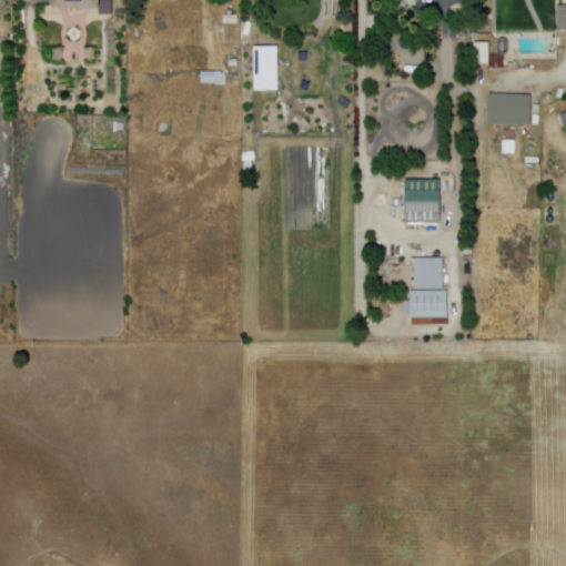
[(111,0),(111,13),(98,13),(98,9),(49,9),(49,0),(111,0)]
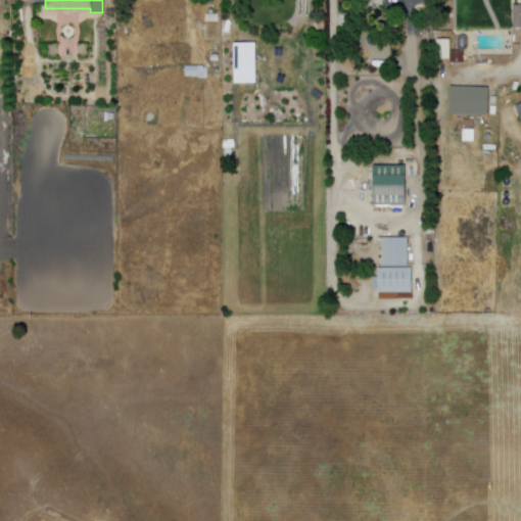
[(520,28),(512,28),(512,4),(520,4),(520,28)]
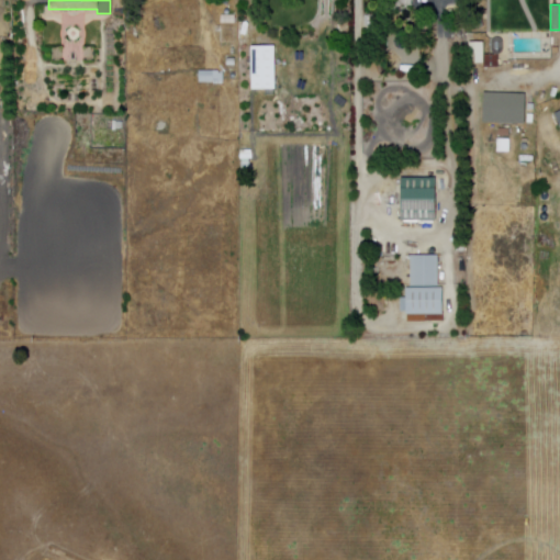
[(469,41),(483,41),(483,62),(469,62),(469,41)]
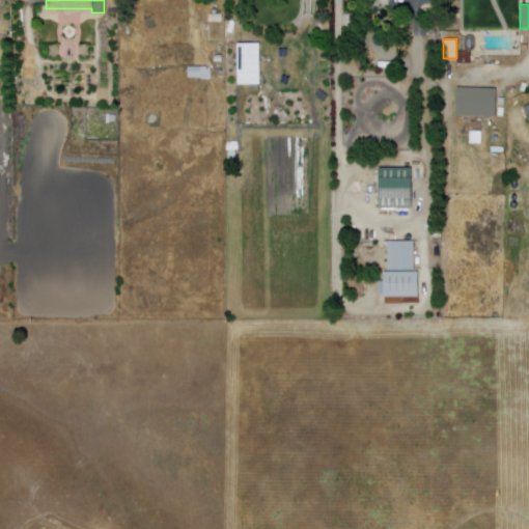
[(235,43),(259,43),(259,60),(267,60),(267,74),(259,75),(259,83),(237,83),(235,43)]
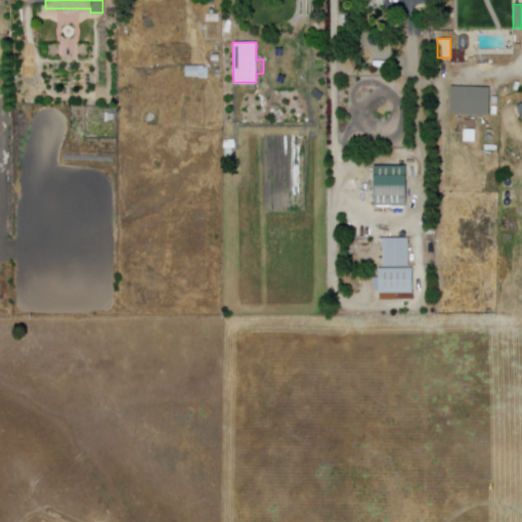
[(205,63),(180,63),(180,76),(205,76),(205,63)]
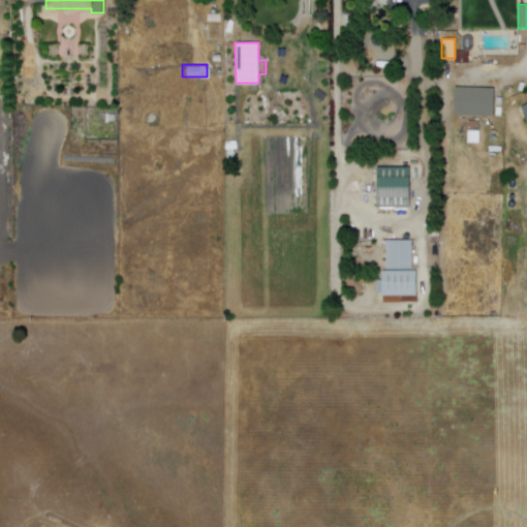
[(455,85),(496,87),(494,118),(454,116),(455,85)]
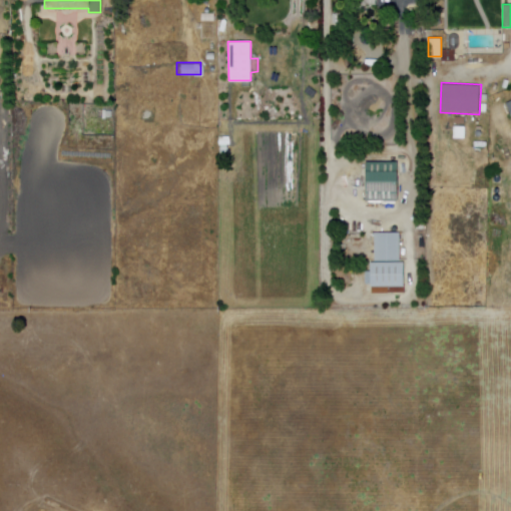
[(510,96),(502,101),(509,117),(510,116),(510,96)]
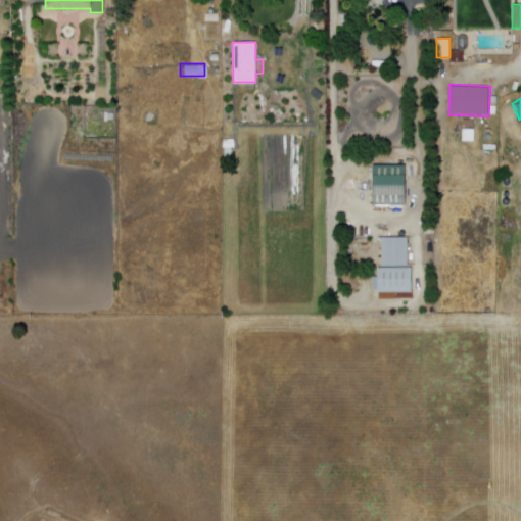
[(373,162),(410,163),(409,206),(372,205),(373,162)]
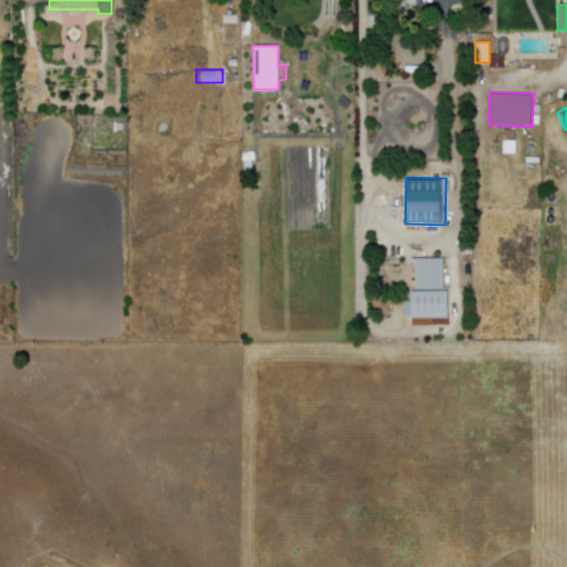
[(417,258),(445,258),(444,290),(453,290),(453,319),(403,318),(403,290),(416,290),(417,258)]
